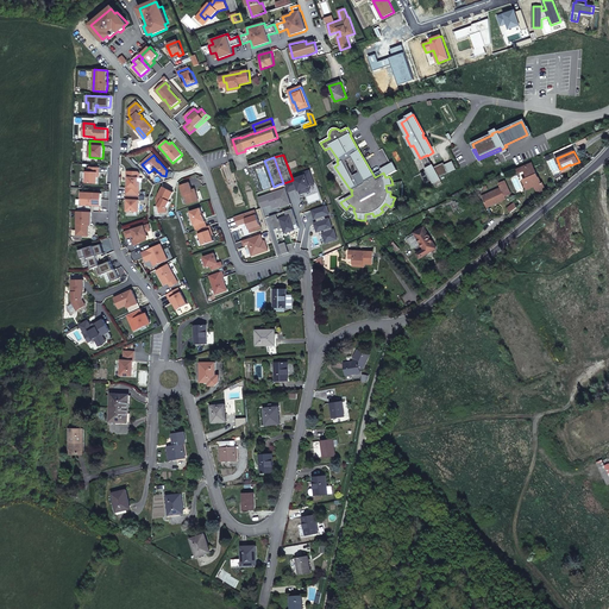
[(375,177),(383,173),(385,177),(389,176),(395,173),(391,164),(381,169),(382,170),(375,175),(365,158),(364,159),(375,177)]
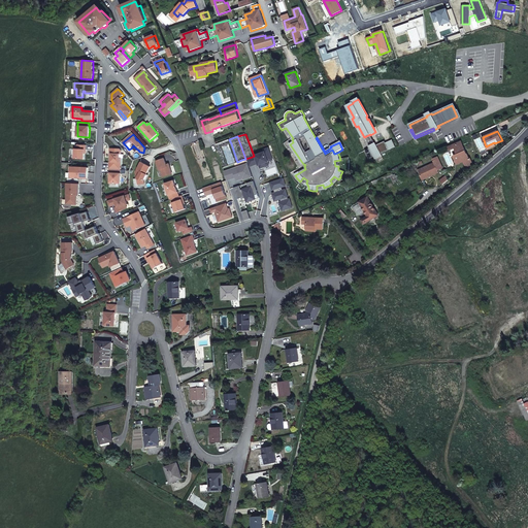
[(221,146),(222,146),(229,143),(231,143),(229,139),(216,144),(218,147),(221,146)]
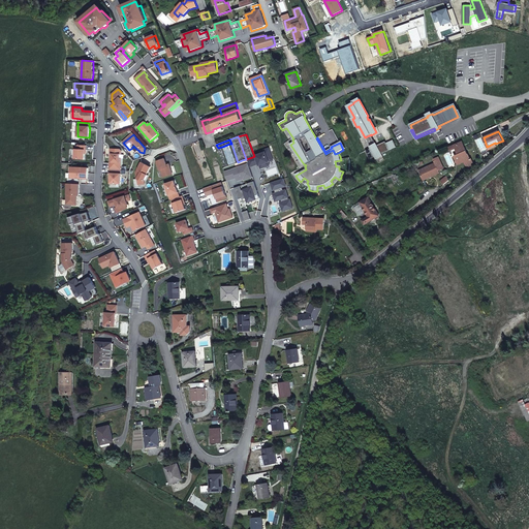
[(394,141),(386,144),(391,151),(397,148),(394,141)]
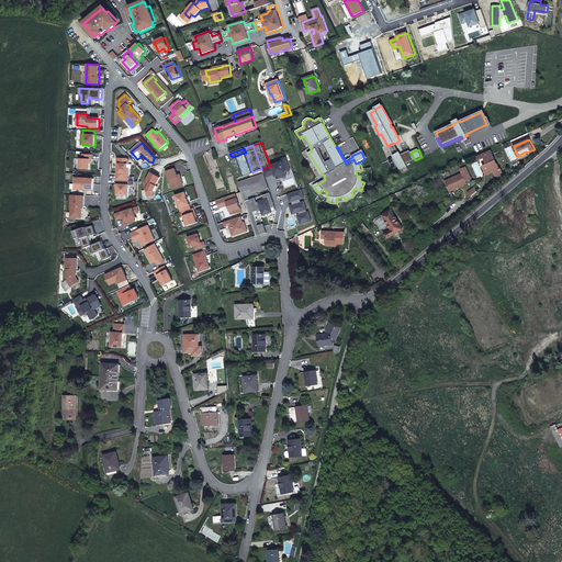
[(394,158),(389,160),(393,170),(398,167),(400,169),(406,166),(405,165),(415,160),(411,153),(409,150),(404,154),(405,155),(402,157),(401,155),(400,153),(393,156),(394,158)]
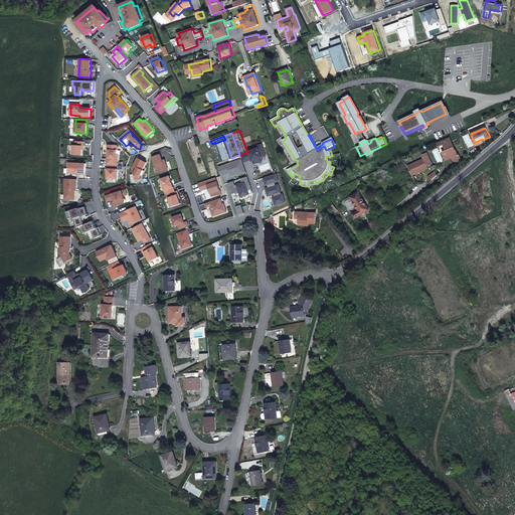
[(456,151),(451,138),(437,144),(438,146),(440,145),(441,147),(444,145),(446,150),(448,149),(448,150),(443,152),(447,160),(453,158),(455,164),(462,161),(460,155),(459,155),(456,150),(456,151)]
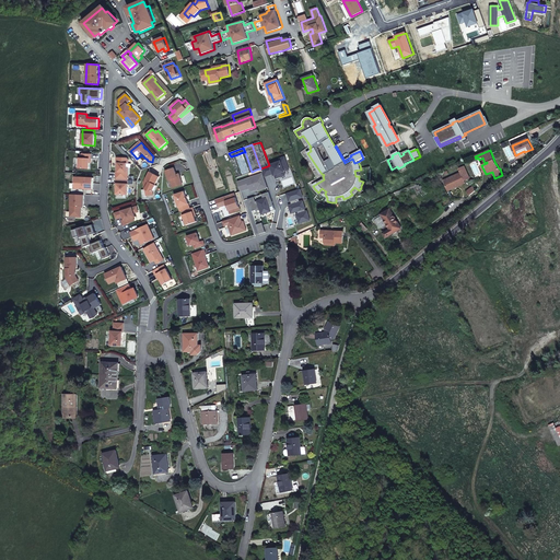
[(243,175),(251,172),(243,152),(235,155),(243,175)]
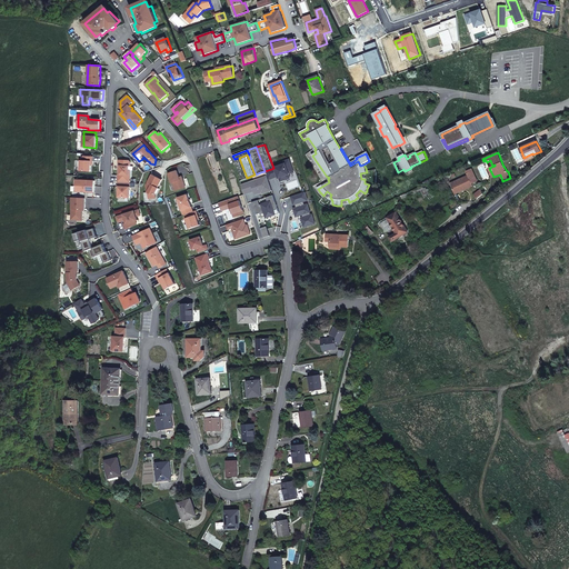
[(80,161),(80,171),(91,171),(91,161),(93,161),(93,157),(83,157),(83,161),(80,161)]
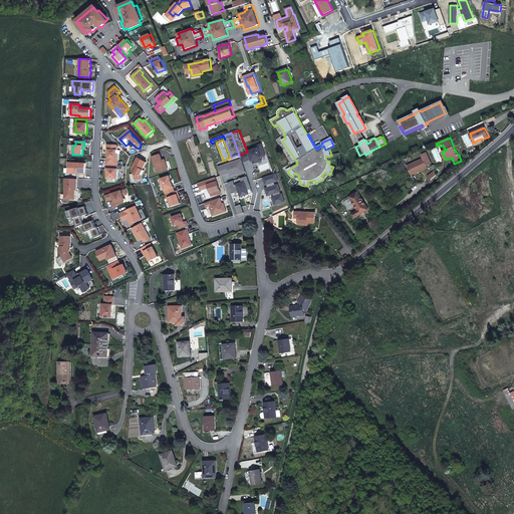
[(218,162),(222,161),(215,143),(212,144),(218,162)]
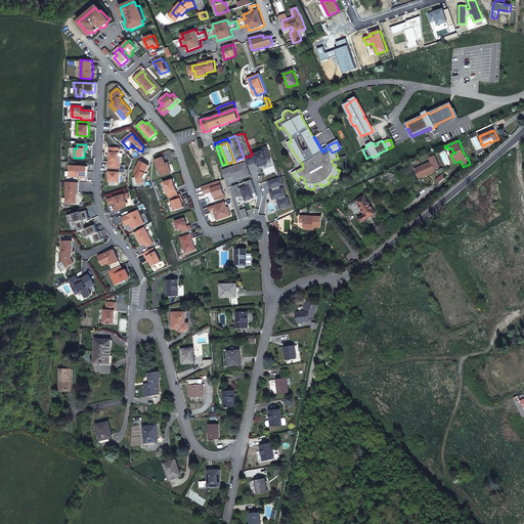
[(110,168),(120,168),(121,157),(120,157),(120,154),(121,154),(121,149),(120,147),(110,147),(110,153),(112,153),(111,161),(108,161),(108,168),(110,168)]
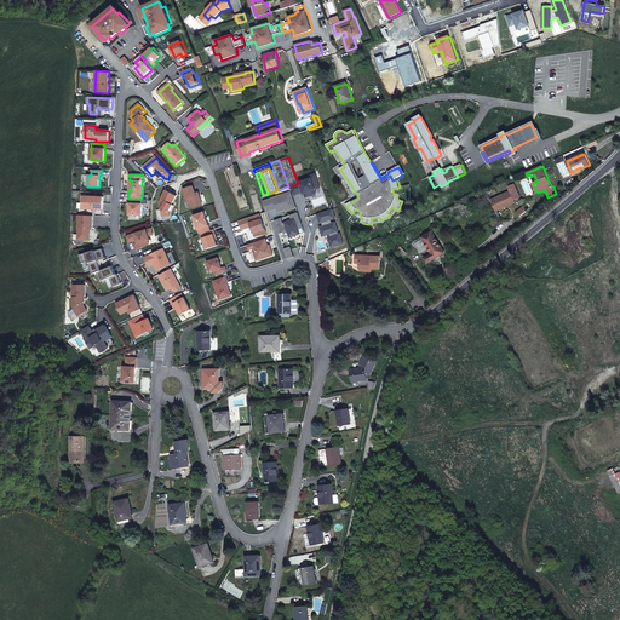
[(321,188),(316,174),(310,177),(311,179),(290,187),(293,196),(303,193),(304,194),(308,193),(309,196),(316,194),(315,190),(321,188)]
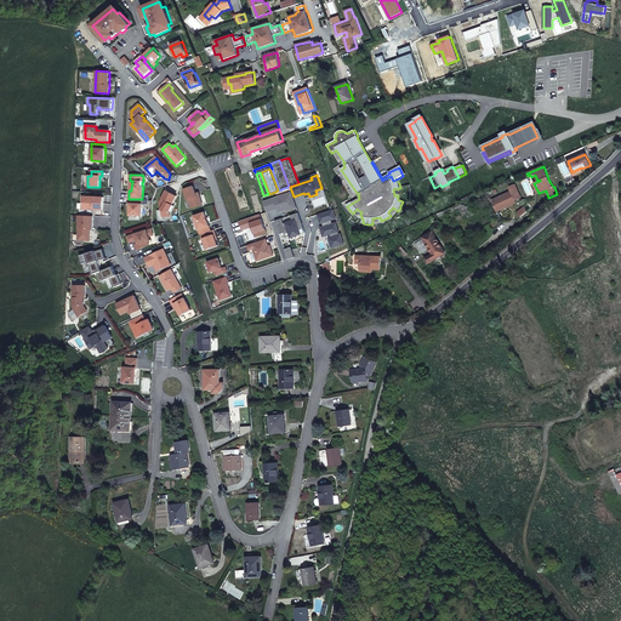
[(522,198),(516,184),(510,188),(511,192),(493,200),(496,211),(505,206),(506,208),(517,203),(516,200),(522,198)]
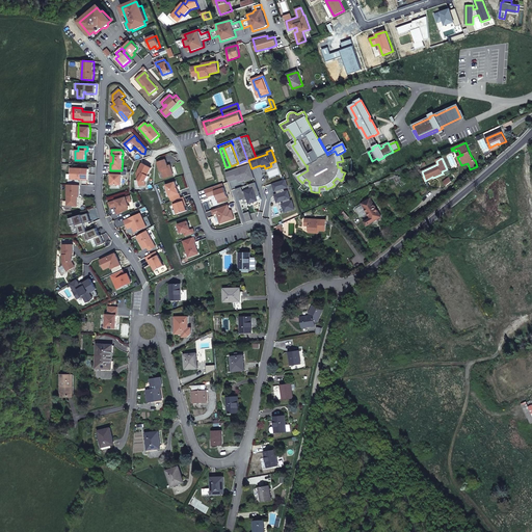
[(164,179),(174,176),(170,165),(168,166),(166,160),(158,162),(161,171),(162,170),(164,179)]
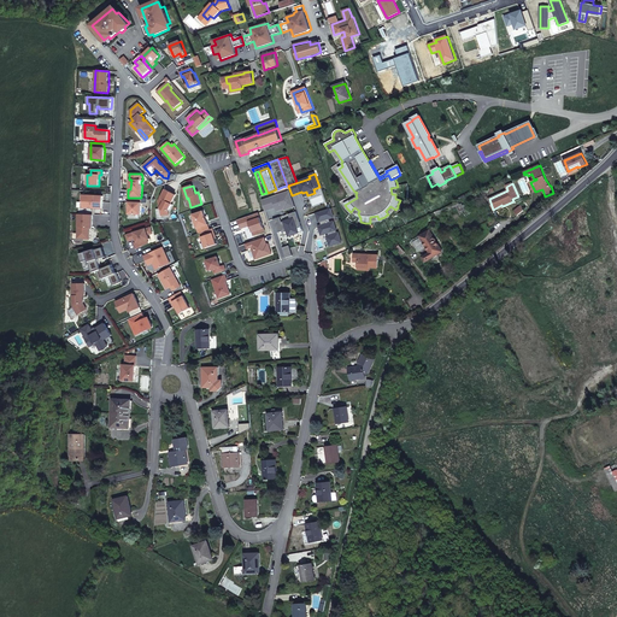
[(162,216),(170,215),(169,210),(172,204),(171,204),(176,195),(165,189),(159,201),(160,209),(162,209),(162,216)]
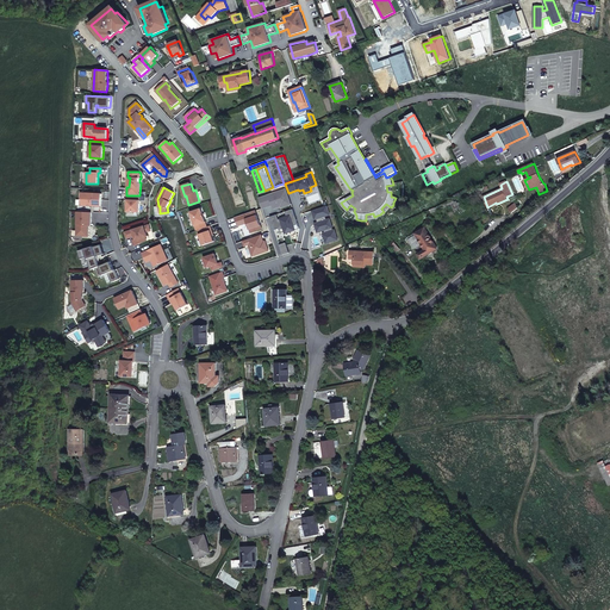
[(285,206),(292,204),(287,190),(259,199),(262,209),(272,205),(273,209),(282,206),(285,205),(285,206)]
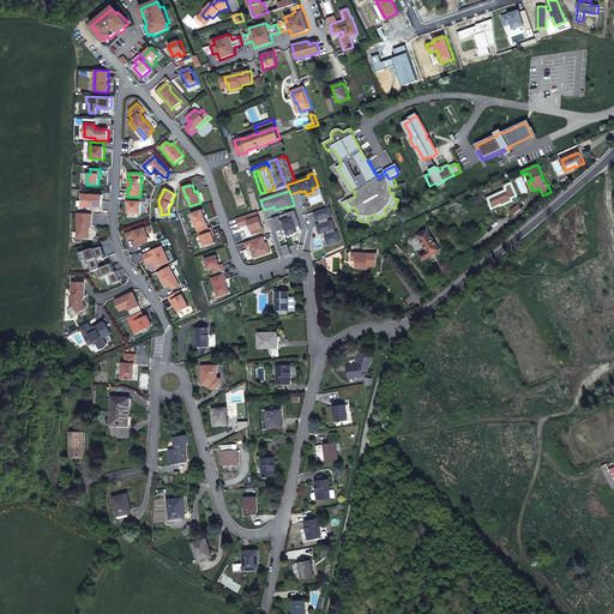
[(82,194),(82,206),(102,208),(103,196),(82,194)]
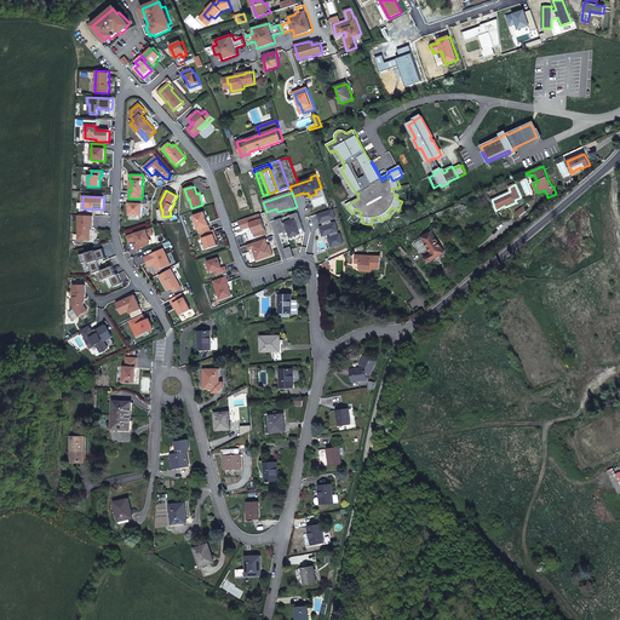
[(142,216),(143,199),(142,199),(130,199),(128,207),(130,207),(130,208),(130,216),(142,216)]
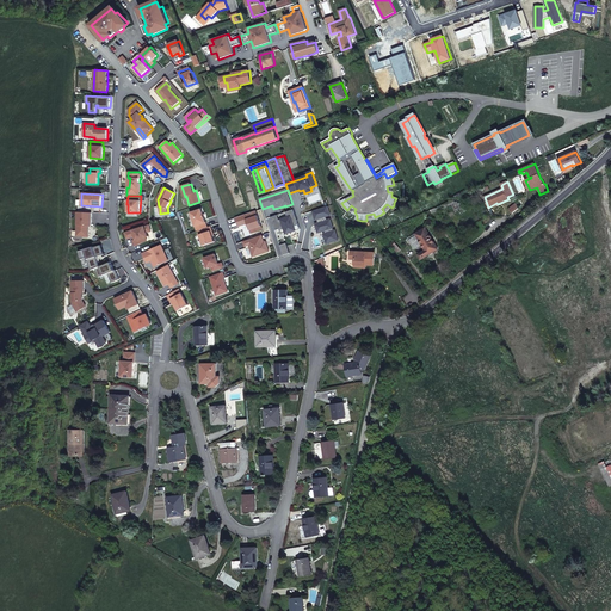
[(432,214),(452,204),(457,213),(467,207),(464,202),(458,204),(457,202),(456,203),(455,199),(431,210),(432,214)]
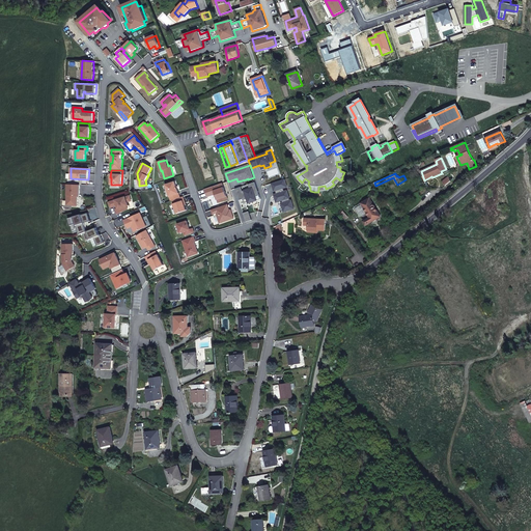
[(285,179),(272,184),(275,191),(277,191),(278,194),(275,195),(277,202),(282,200),(283,203),(281,203),(284,213),(295,208),(291,200),(290,200),(287,191),(285,192),(284,188),(287,187),(285,179)]
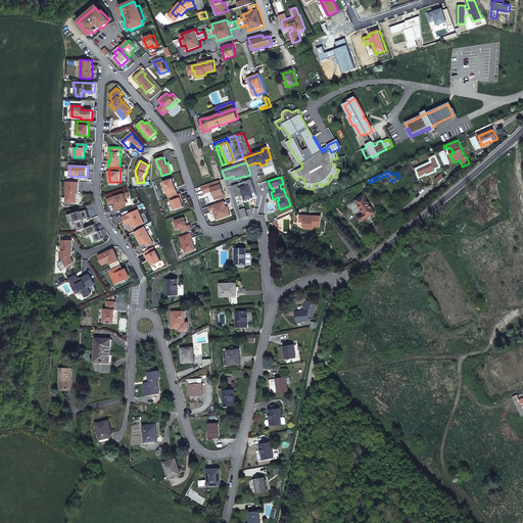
[(170,197),(178,194),(173,179),(163,182),(169,197),(170,197)]
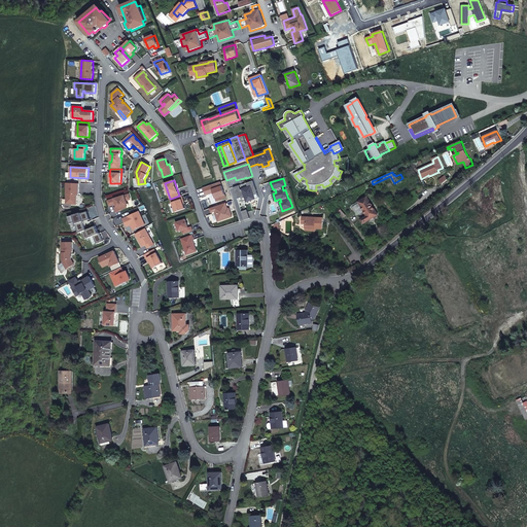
[(258,194),(253,180),(247,183),(248,187),(241,189),(240,185),(234,187),(237,199),(245,197),(247,202),(255,199),(254,195),(258,194)]
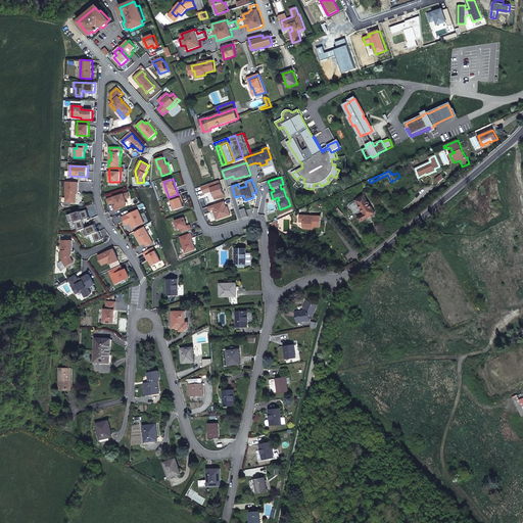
[(66,182),(65,202),(76,203),(77,193),(79,193),(79,182),(66,182)]
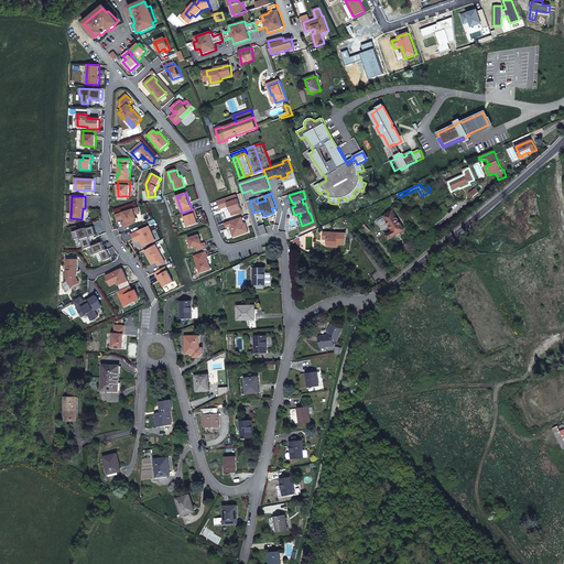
[(139,208),(116,215),(118,220),(125,218),(126,221),(123,223),(125,228),(136,223),(134,219),(137,218),(136,215),(140,214),(139,208)]
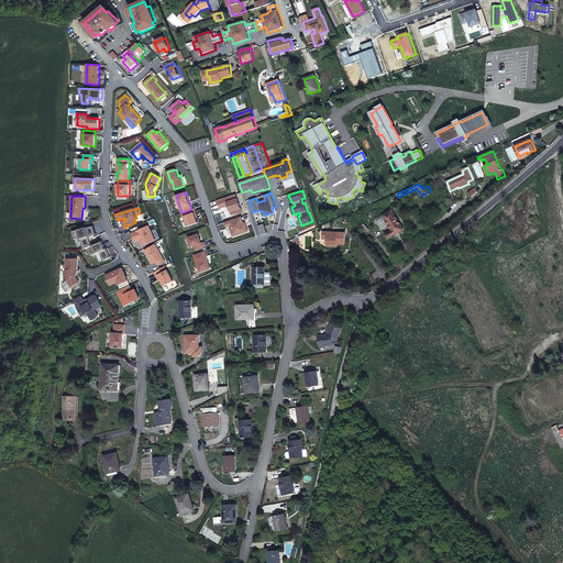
[(191,209),(183,212),(188,227),(198,223),(196,216),(197,216),(195,208),(191,209)]
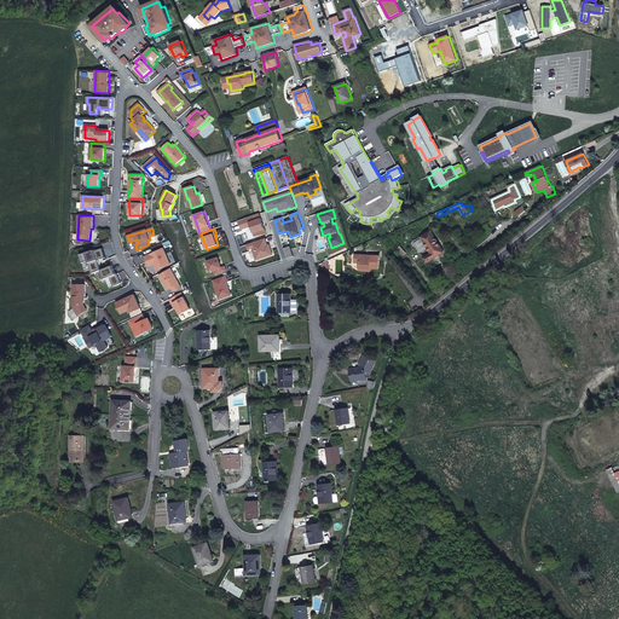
[(444,253),(432,231),(422,237),(428,248),(432,254),(423,259),(427,262),(444,253)]
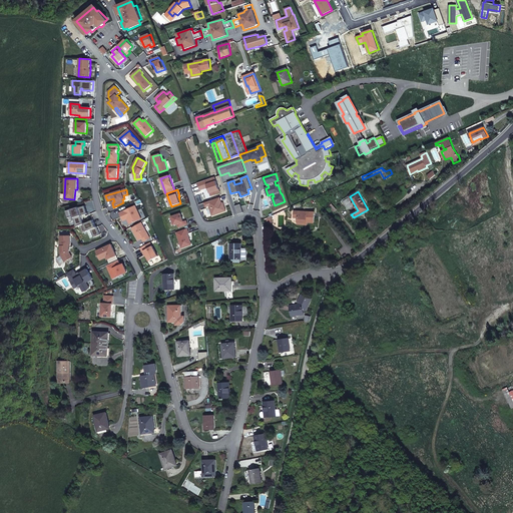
[(355,205),(350,196),(343,200),(349,209),(355,205)]
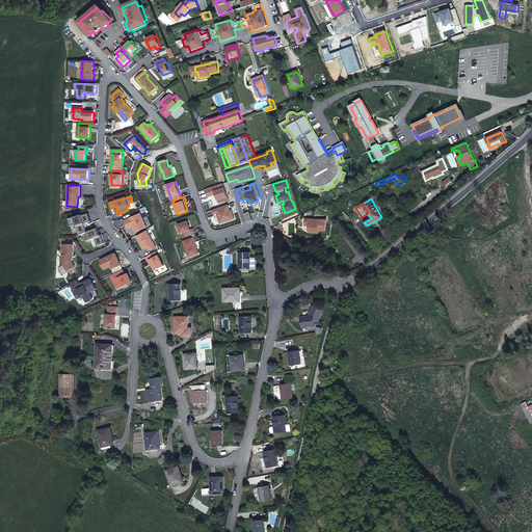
[(249,212),(244,213),(246,222),(253,220),(249,212)]
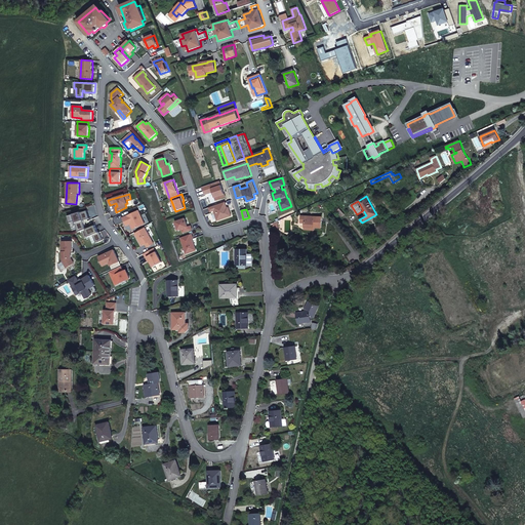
[(138,210),(122,217),(126,227),(130,225),(131,224),(132,226),(137,228),(145,225),(138,210)]
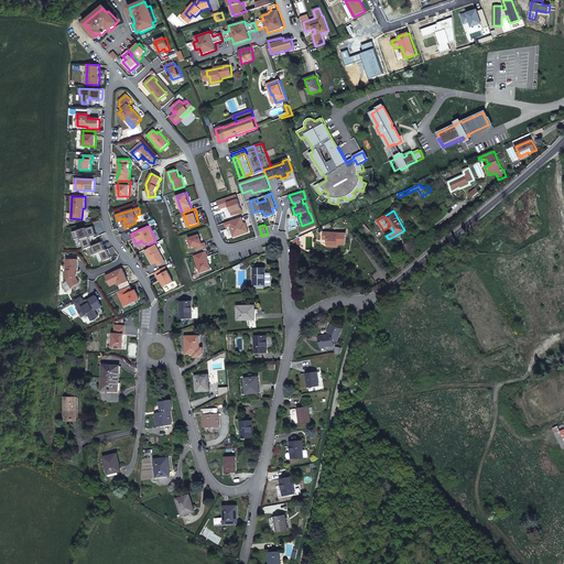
[(88,248),(93,247),(90,238),(98,236),(96,227),(89,229),(88,228),(74,231),(76,239),(82,238),(84,250),(88,248)]
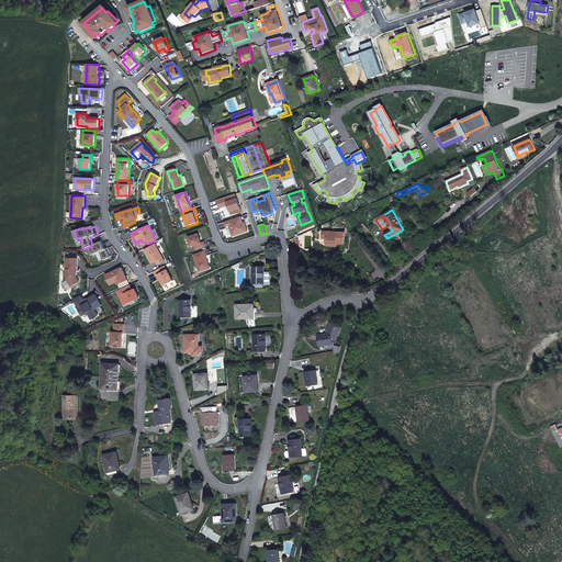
[(344,244),(345,233),(327,232),(327,239),(326,246),(333,246),(333,244),(337,244),(344,244)]
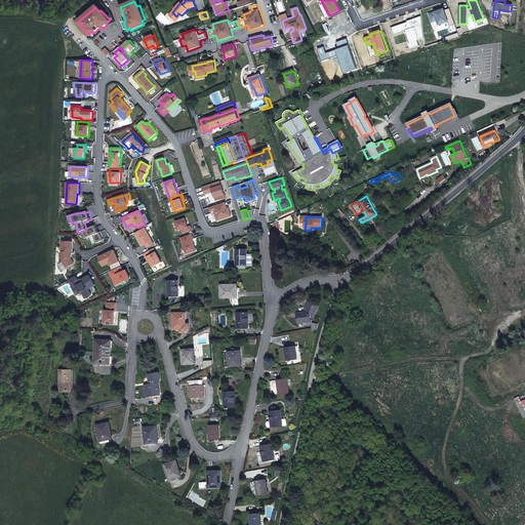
[(188,227),(186,218),(175,223),(178,231),(182,230),(183,233),(193,230),(191,226),(188,227)]
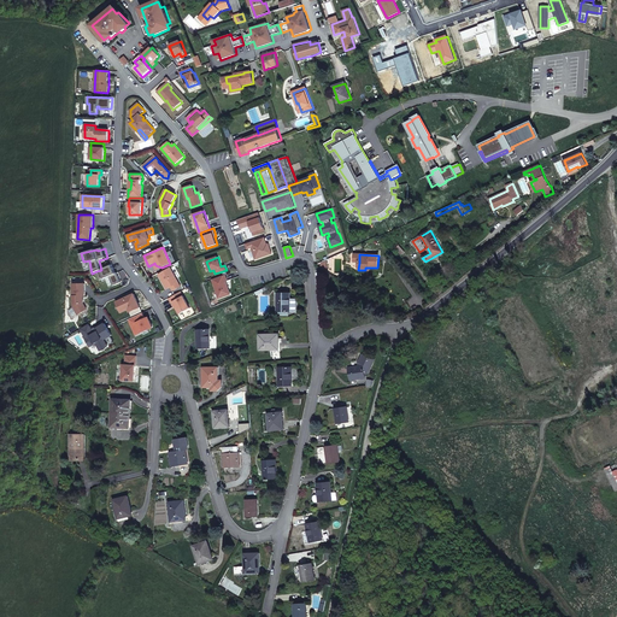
[(101,270),(97,271),(100,280),(110,276),(113,286),(122,282),(117,272),(116,274),(112,265),(101,270)]
